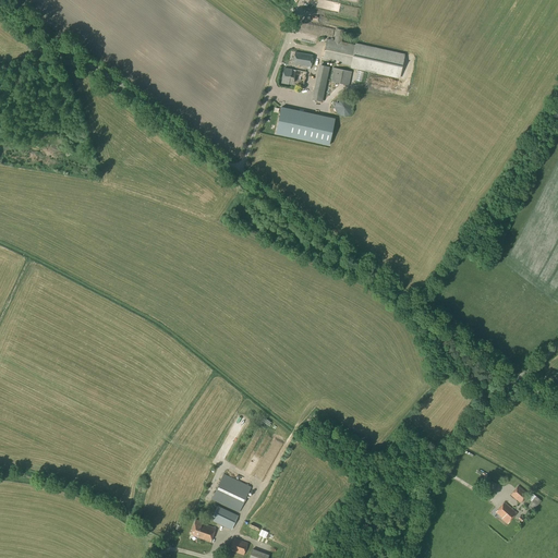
[(350,68),(399,79),(404,55),(355,44),(355,45),(341,43),(344,31),(337,28),(335,40),(327,39),(323,59),(351,67),(350,68)]
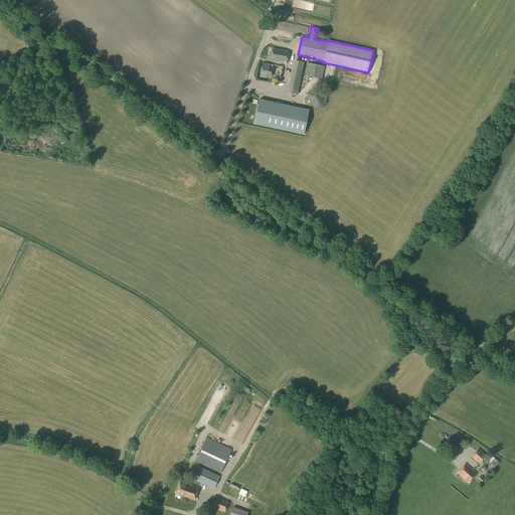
[(273,48),(271,59),(288,61),(290,51),(273,48)]
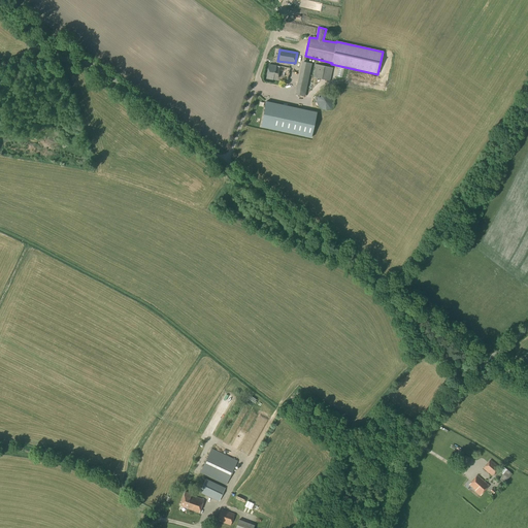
[(297,95),(304,97),(311,63),(304,62),(297,95)]
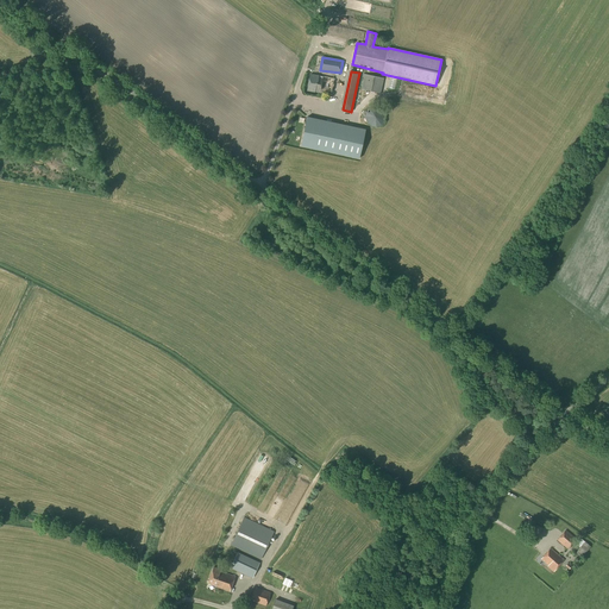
[(362,89),(381,94),(383,79),(365,74),(362,89)]
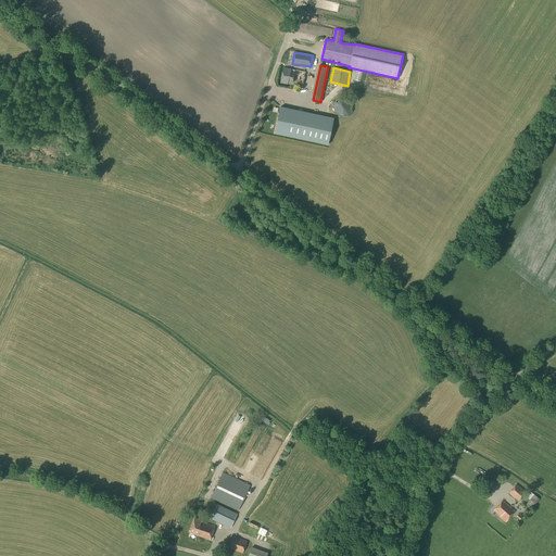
[(280,83),(302,86),(305,72),(283,68),(280,83)]
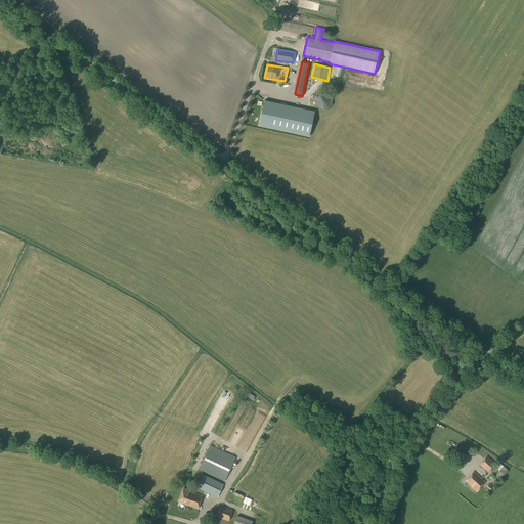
[(318,108),(323,110),(328,107),(331,104),(332,100),(331,95),(328,93),(322,92),(318,93),(315,96),(314,100),(315,105),(318,108)]
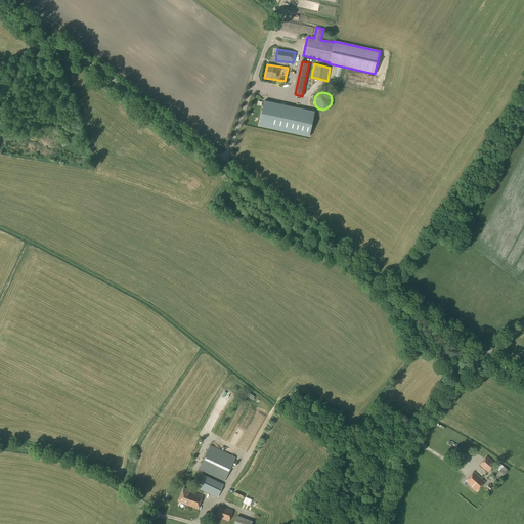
[(264,100),(259,126),(309,136),(314,112),(264,100)]
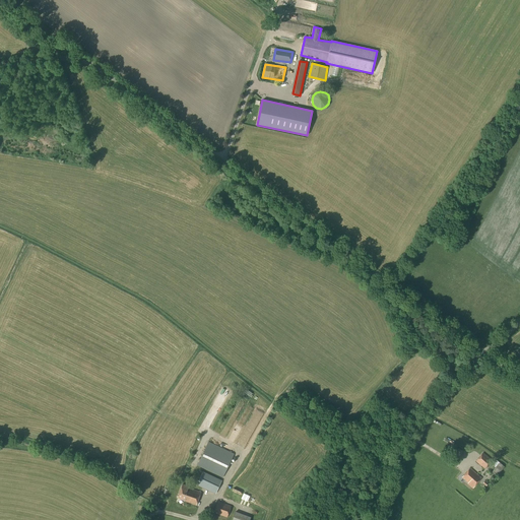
[(254,420),(248,431),(254,435),(260,425),(254,420)]
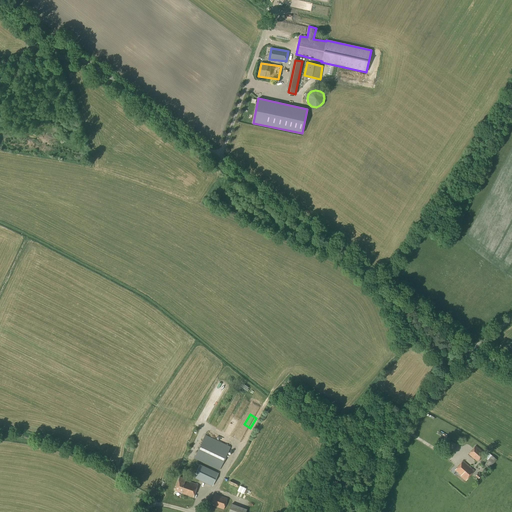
[(219,472),(220,470),(230,447),(205,435),(194,458),(218,469),(217,471),(219,472)]
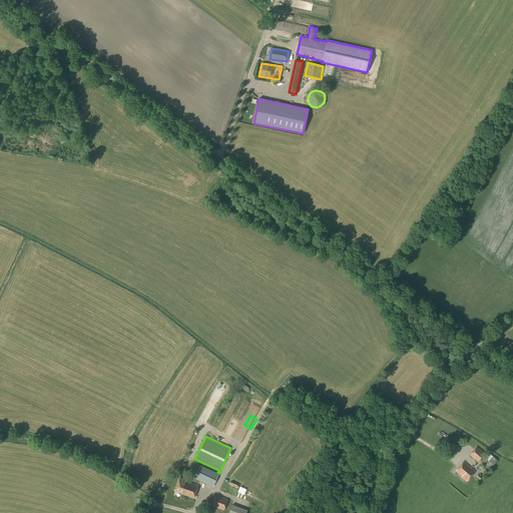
[(452,453),(456,445),(450,441),(446,450),(452,453)]
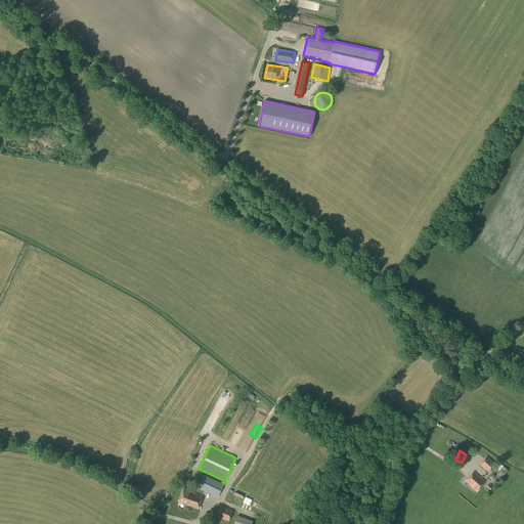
[(488,472),(495,464),(487,456),(479,465),(488,472)]
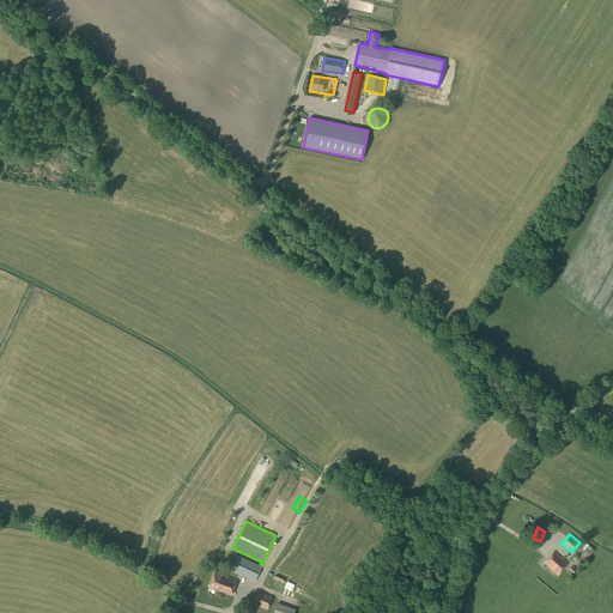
[(586,562),(595,550),(586,542),(582,547),(584,551),(580,557),(586,562)]
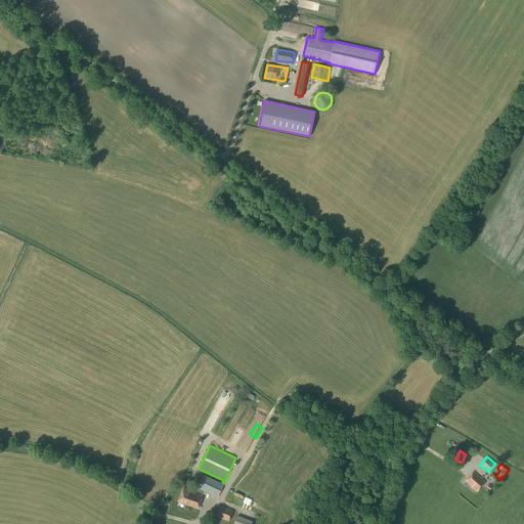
[(477,491),(485,482),(474,472),(466,481),(477,491)]
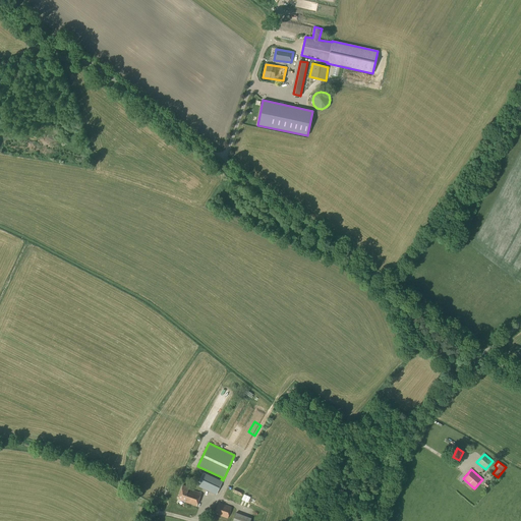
[(204,473),(197,485),(216,495),(222,481),(204,473)]
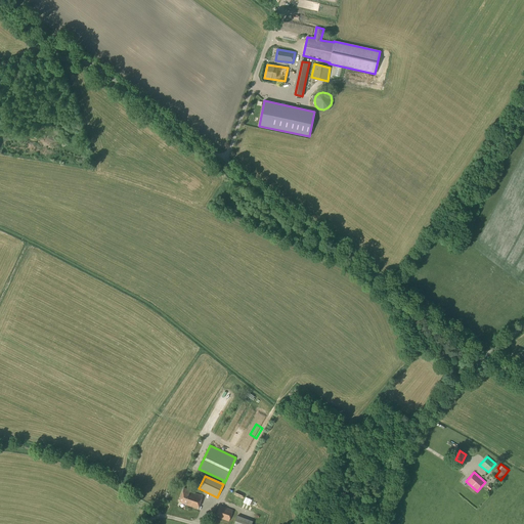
[(242,493),(246,488),(243,484),(237,489),(242,493)]
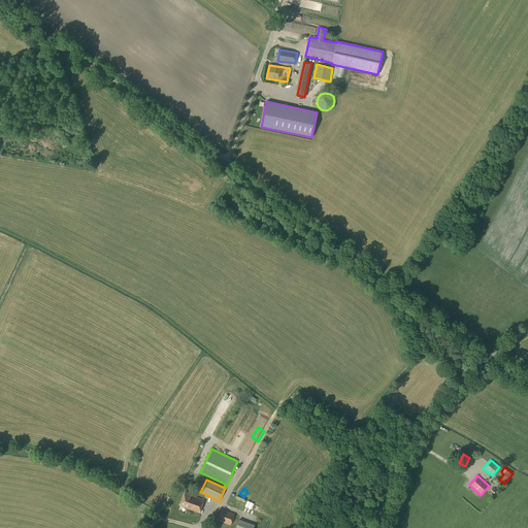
[(199,513),(204,500),(191,495),(191,494),(186,492),(179,505),(199,513)]
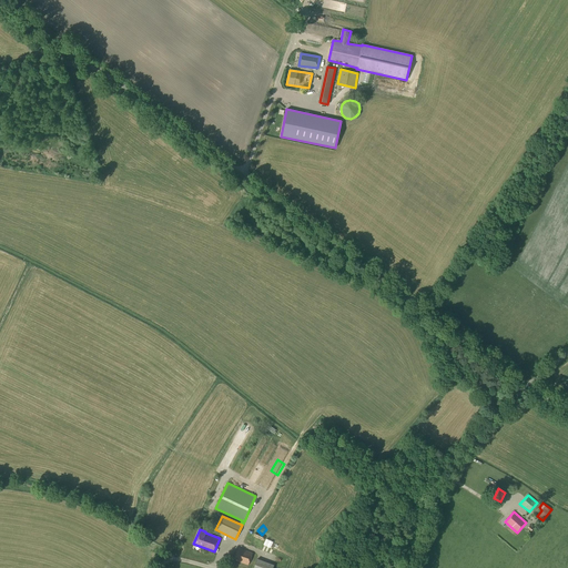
[(249,565),(253,553),(239,548),(234,559),(249,565)]
